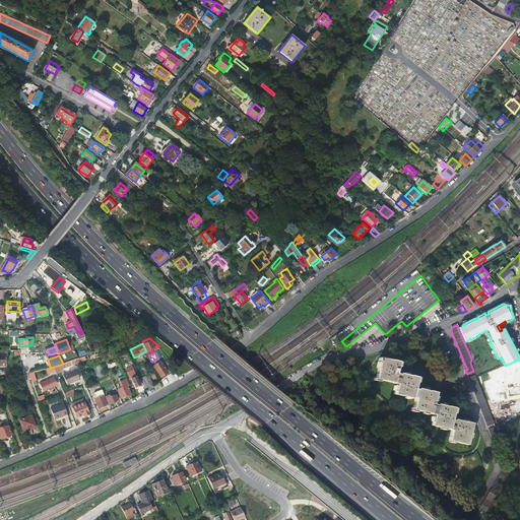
[(415,397),(411,408),(419,410),(433,413),(431,424),(438,426),(451,430),(449,440),(450,440),(466,445),(472,423),(465,420),(464,421),(451,417),(454,406),(446,405),(433,402),(436,391),(428,389),(428,390),(417,387),(417,389),(414,388),(417,376),(409,374),(409,375),(396,372),(399,361),(391,359),(391,360),(381,356),(380,358),(379,361),(375,378),(383,380),(383,379),(396,382),(393,393),(401,395),(411,397),(411,396),(415,397)]
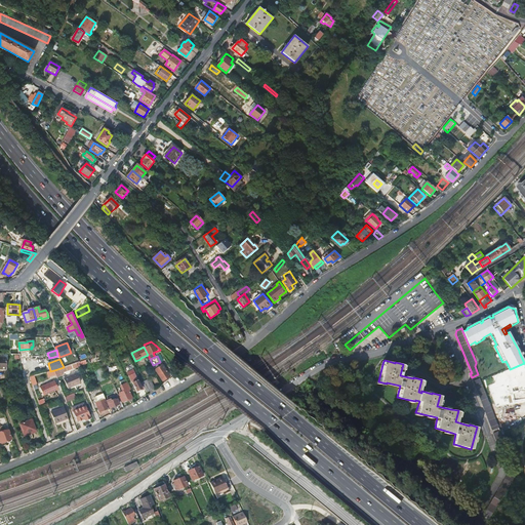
[(163,364),(156,368),(162,380),(170,376),(163,364)]
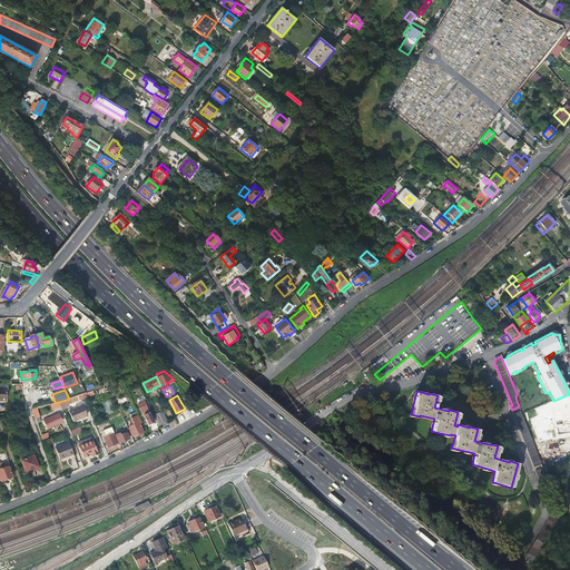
[(55,403),(36,409),(37,413),(60,406),(59,402),(55,403)]
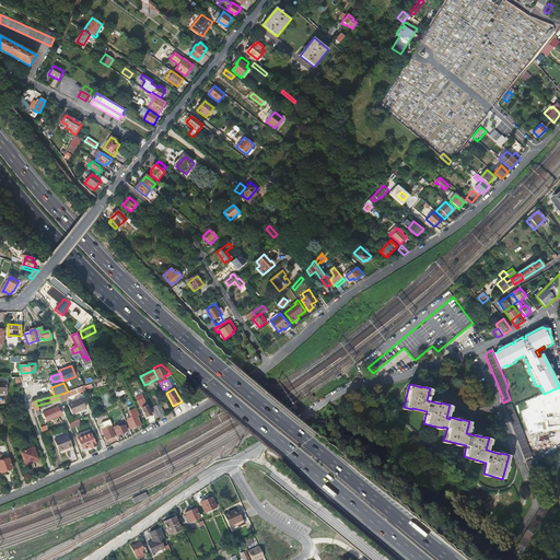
[(553,397),(540,400),(544,420),(557,418),(553,397)]
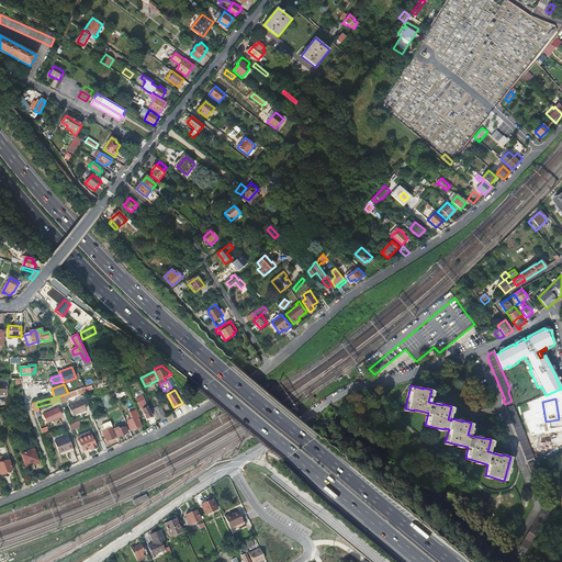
[(82,400),(68,405),(72,415),(87,409),(82,400)]
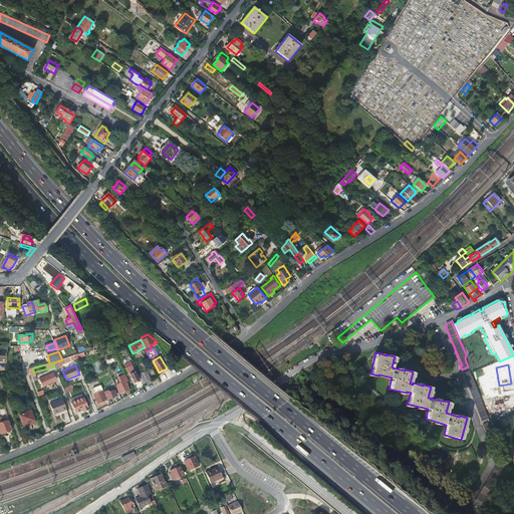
[(131,374),(135,382),(140,380),(135,369),(129,371),(131,374)]
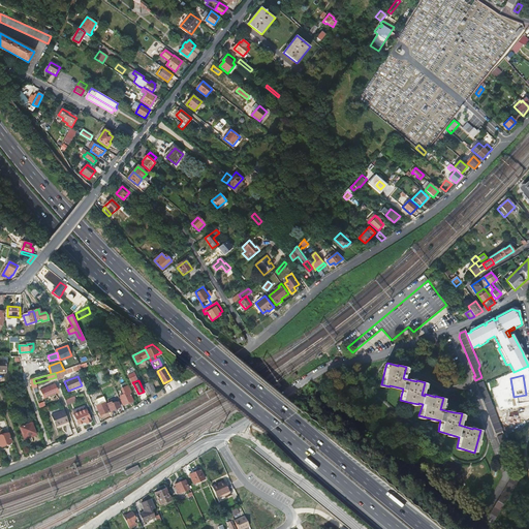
[(476,385),(496,434),(502,431),(502,430),(493,405),(491,402),(489,396),(484,382),(476,385)]
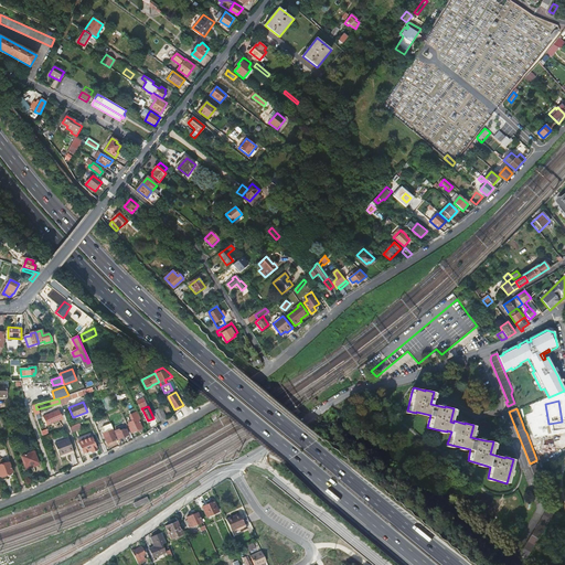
[(59,409),(42,416),(46,425),(59,419),(57,418),(62,417),(59,409)]
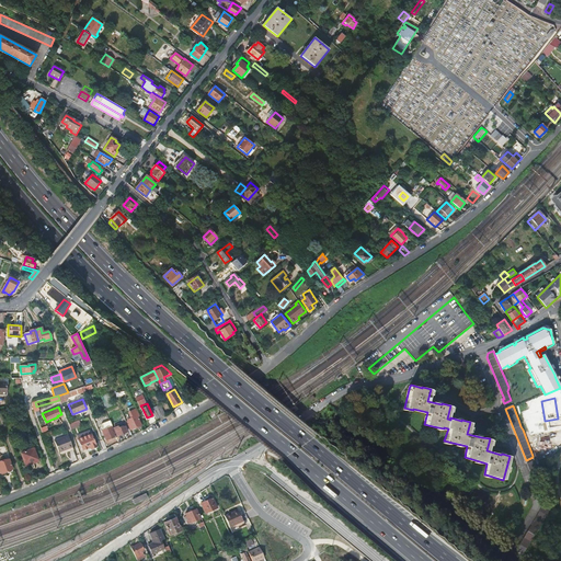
[(128,421),(127,421),(130,430),(137,426),(137,427),(141,426),(138,416),(140,415),(137,408),(130,411),(133,416),(127,420),(128,421)]
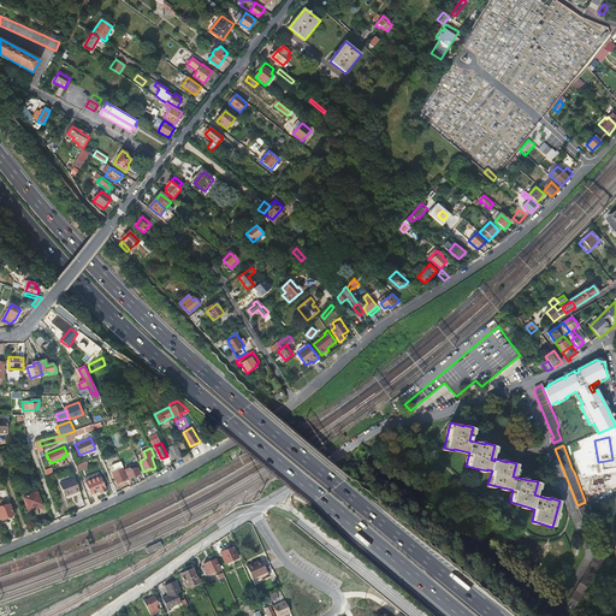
[(113,468),(111,469),(116,483),(126,478),(122,465),(123,465),(120,458),(111,462),(113,468)]
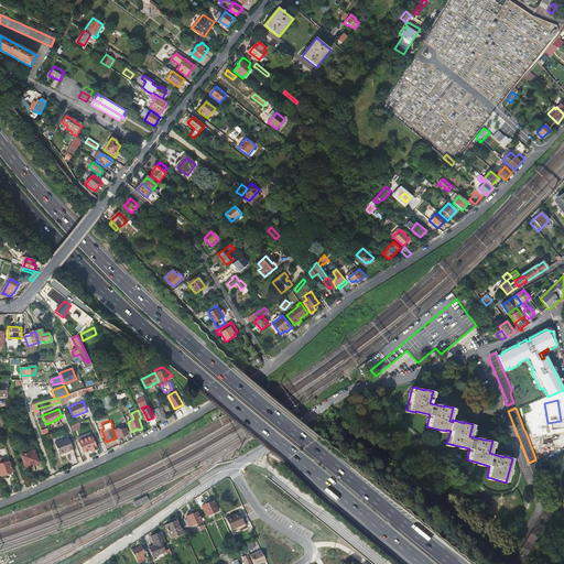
[(119,427),(115,430),(118,436),(127,433),(126,429),(123,430),(122,429),(119,430),(119,427)]
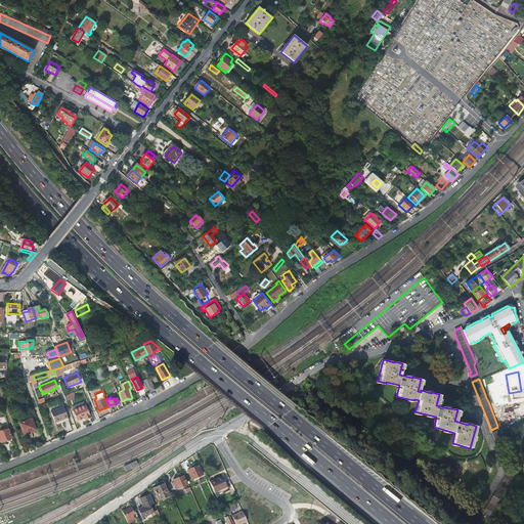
[(488,401),(497,426),(510,422),(507,415),(500,417),(493,399),(488,401)]
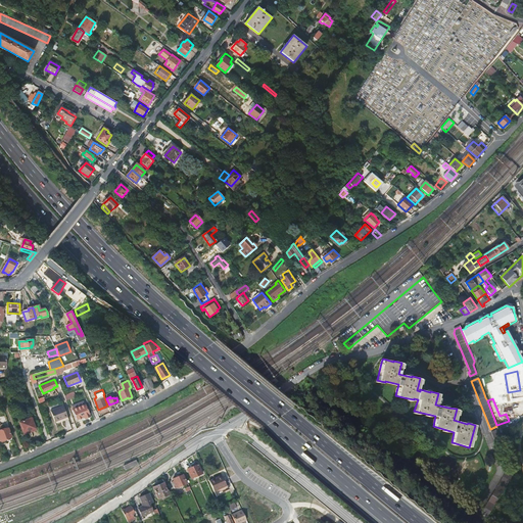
[(85,405),(73,410),(77,420),(82,418),(82,420),(90,417),(85,405)]
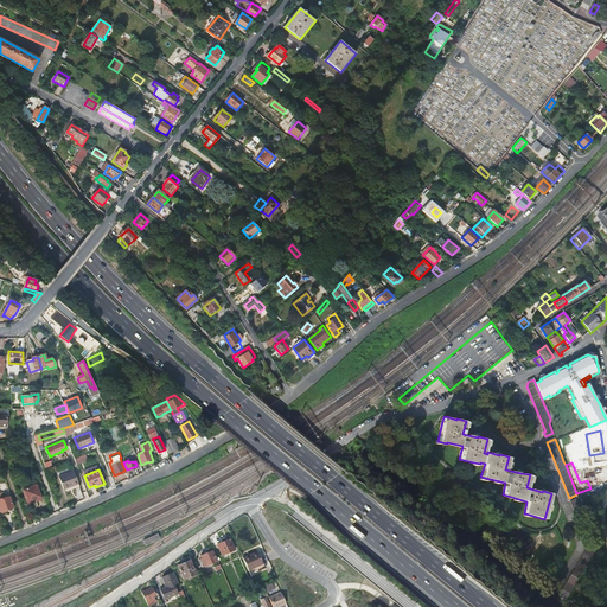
[(59,477),(64,489),(78,484),(74,471),(59,477)]
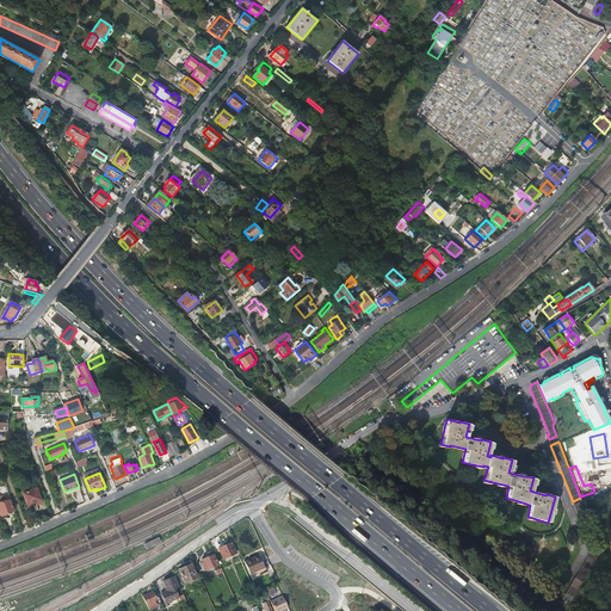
[(37,487),(23,493),(29,507),(36,505),(35,503),(42,500),(37,487)]
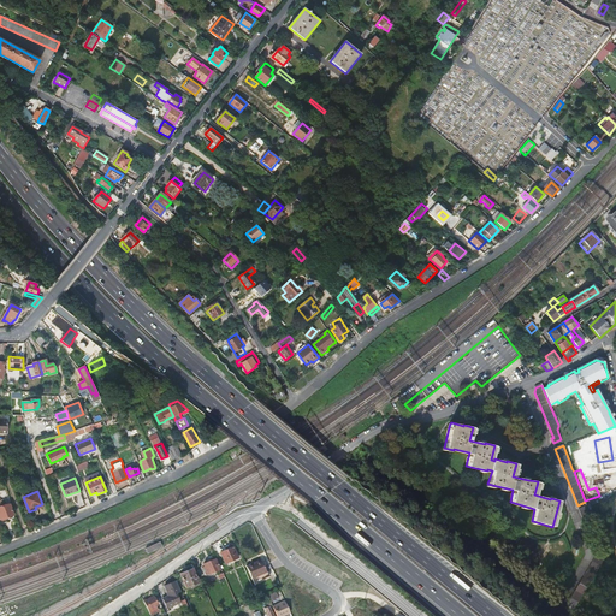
[(0,520),(13,515),(10,504),(5,507),(3,498),(0,498),(0,520)]
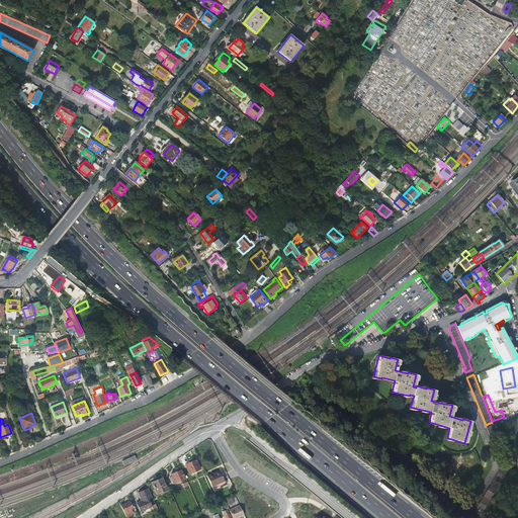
[(487,428),(492,441),(499,438),(498,437),(494,427),(494,425),(487,428)]
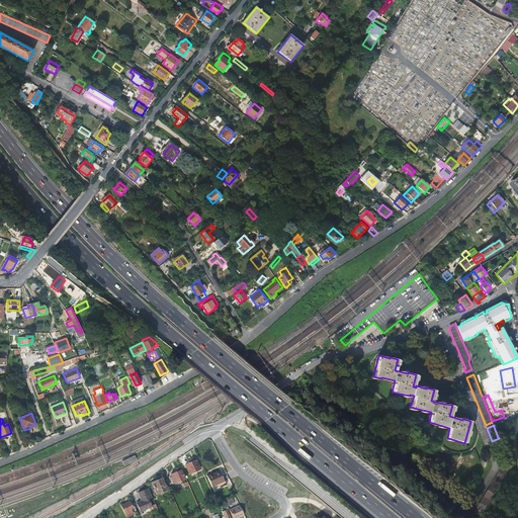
[(196,459),(185,464),(190,475),(200,468),(196,459)]
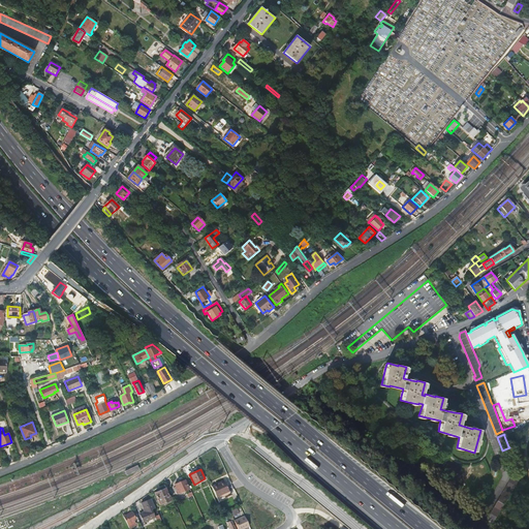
[(523,472),(516,470),(487,520),(493,523),(523,472)]
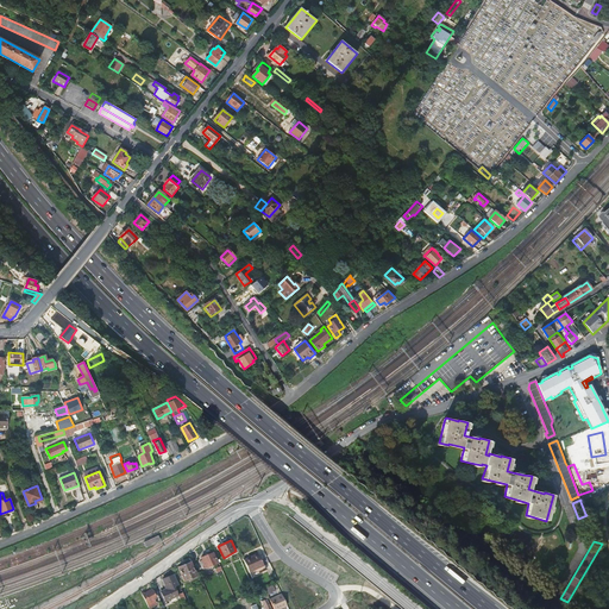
[(201,558),(206,569),(217,563),(213,553),(201,558)]
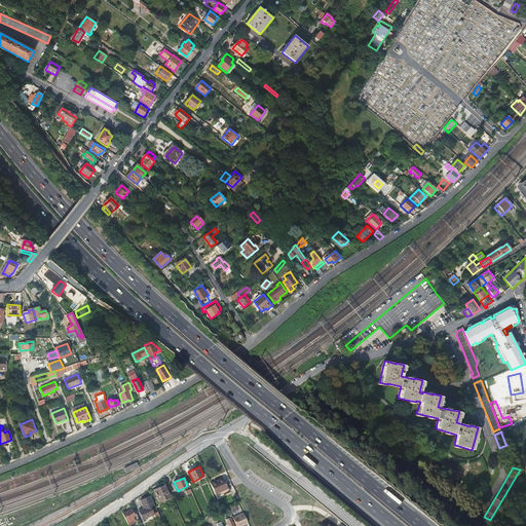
[(212,485),(216,494),(228,489),(223,478),(218,481),(219,482),(212,485)]
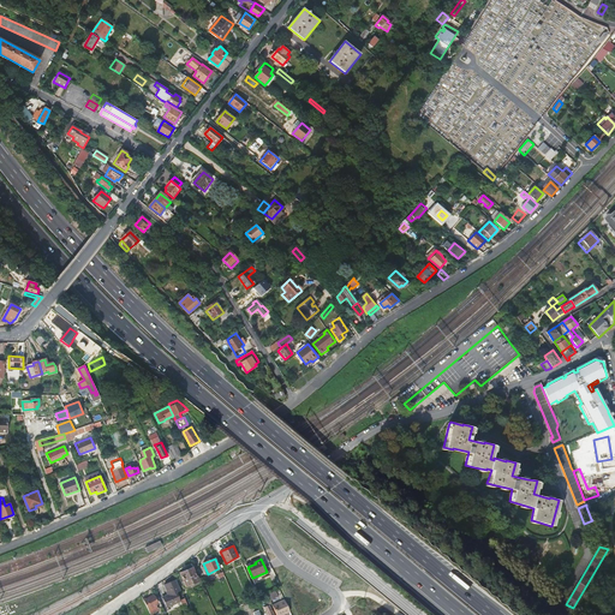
[(192,568),(180,574),(184,584),(197,579),(192,568)]
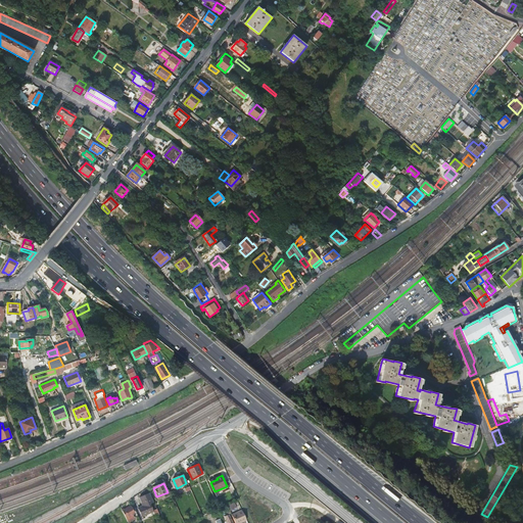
[(144,506),(138,508),(142,516),(152,512),(149,504),(153,503),(149,493),(140,497),(144,506)]
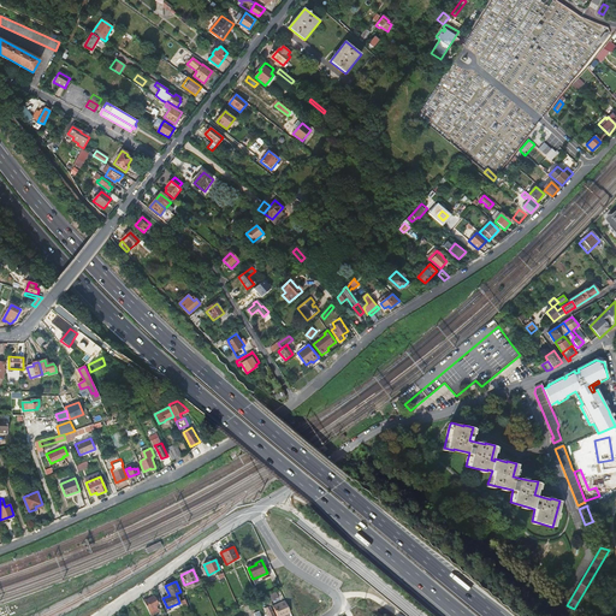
[(272,602),(283,597),(279,590),(268,594),(272,602)]
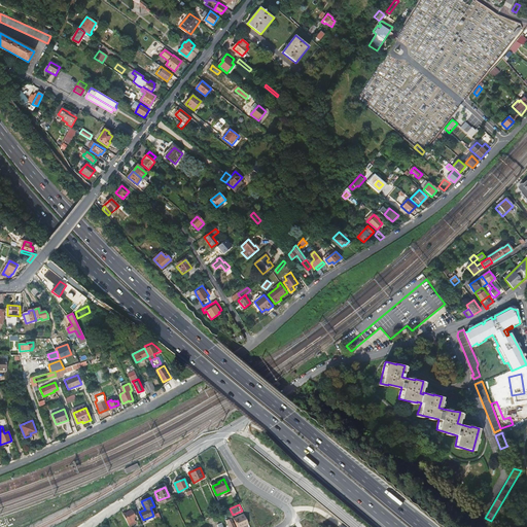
[(124,514),(127,521),(129,526),(135,523),(133,518),(135,517),(132,510),(124,514)]
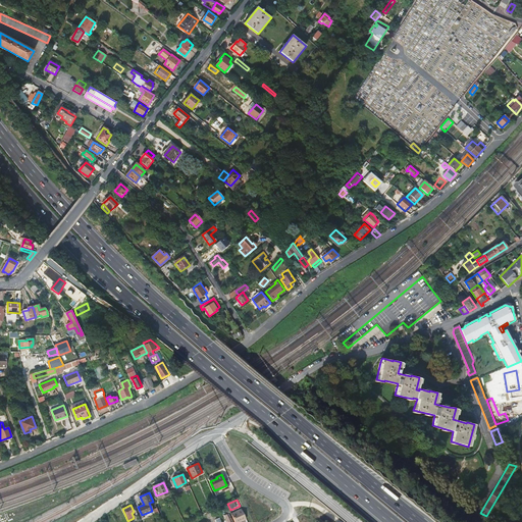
[(231,513),(235,521),(241,521),(247,518),(242,509),(231,513)]
